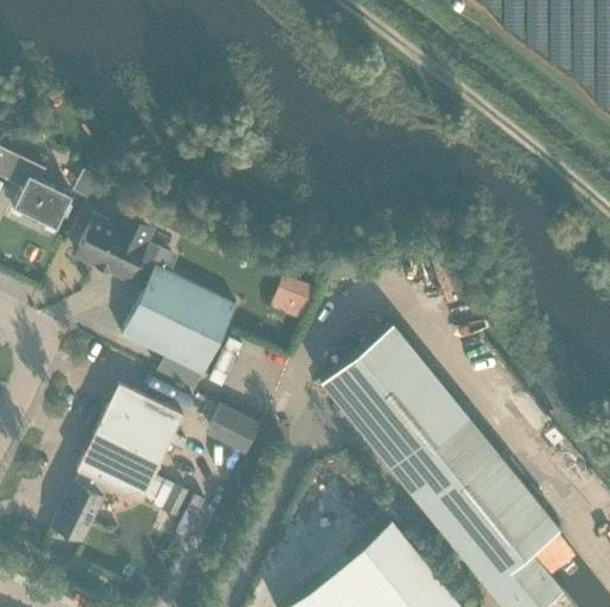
[(0,191),(4,186),(0,184),(0,177),(23,189),(13,209),(56,230),(72,197),(41,182),(47,170),(0,147),(0,191)]
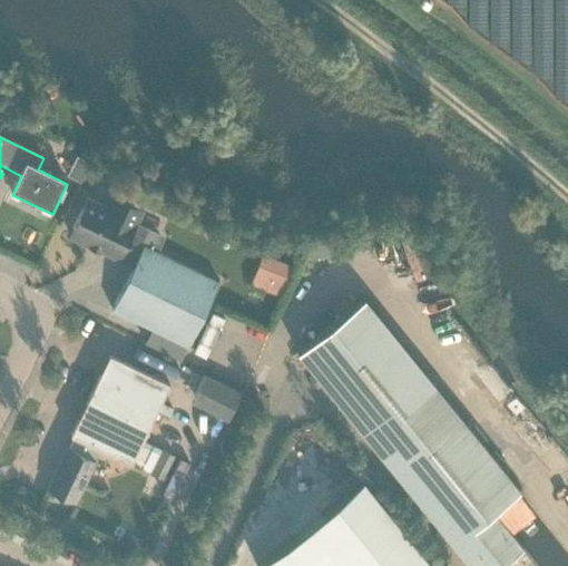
[(140,246),(147,234),(139,230),(145,217),(114,203),(108,213),(88,203),(70,238),(135,270),(114,313),(189,350),(221,285),(140,246)]
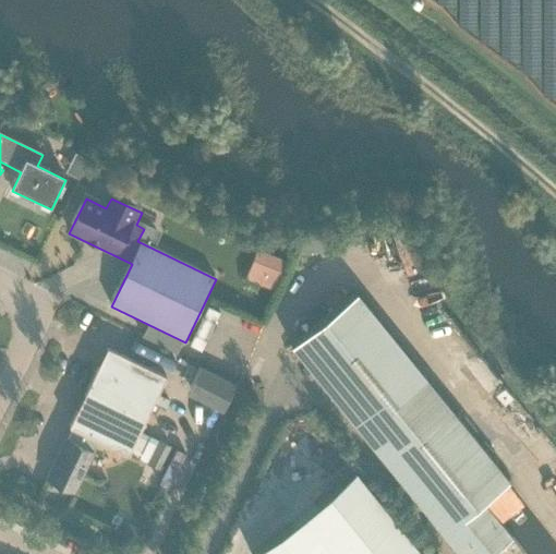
[(407,213),(390,220),(414,272),(431,264),(407,213)]
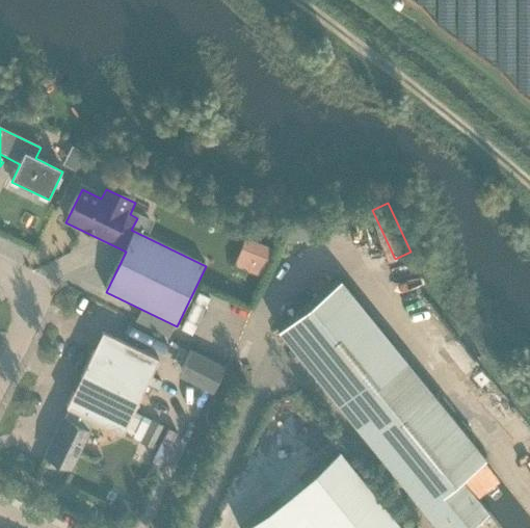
[(265,274),(279,242),(249,231),(237,263),(265,274)]
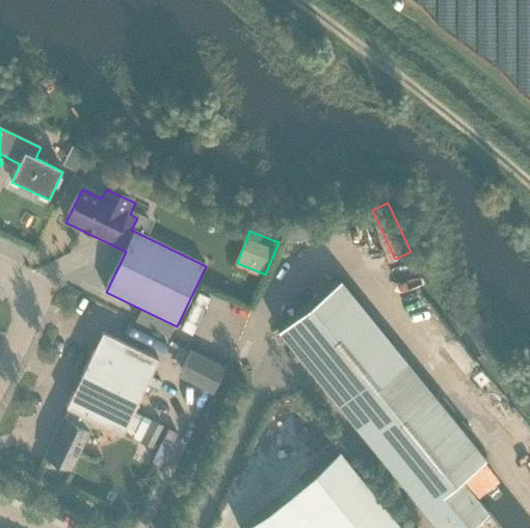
[(341,282),(279,332),(438,527),(495,527),(495,526),(495,524),(494,521),(493,520),(461,480),(485,460),(341,282)]
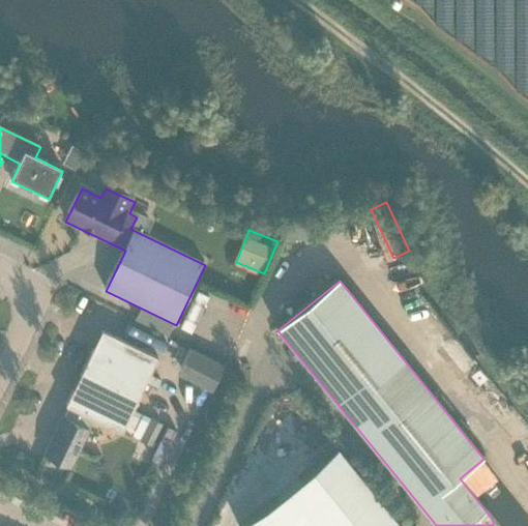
[(95,420),(122,435),(149,379),(158,360),(103,332),(66,407),(70,409),(64,420),(63,419),(45,458),(71,470),(90,433),(89,432),(95,420)]
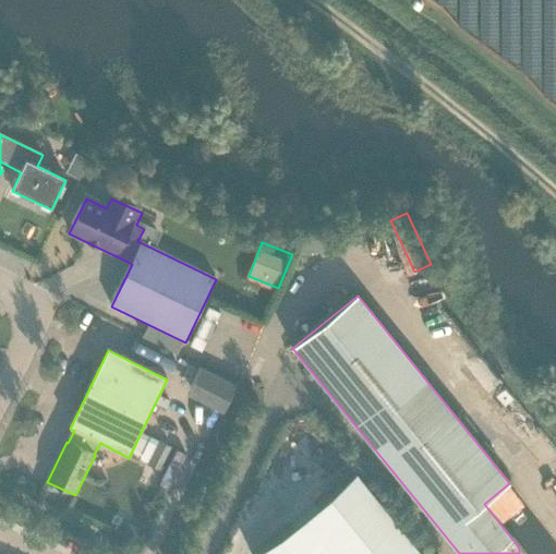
[(236,387),(201,370),(188,397),(222,414),(236,387)]
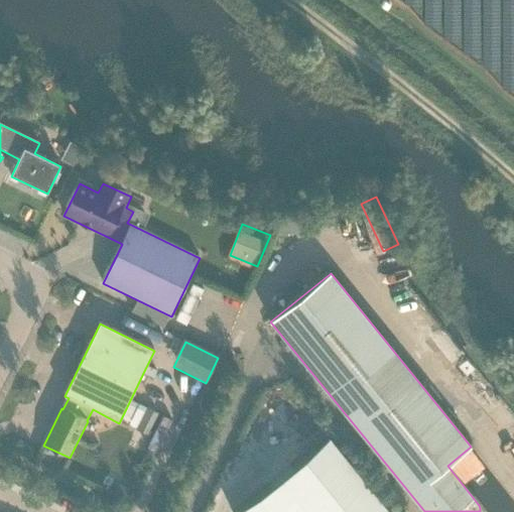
[(388,511),(329,438),(239,511),(388,511)]
